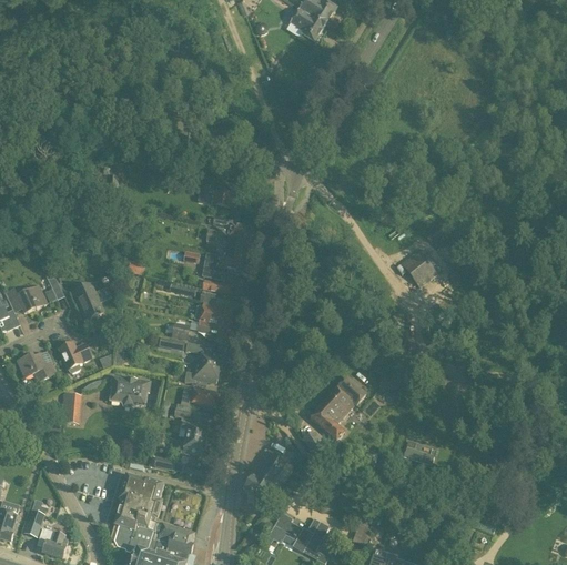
[(303,0),(297,9),(324,26),(336,7),(326,1),(326,0),(303,0)]
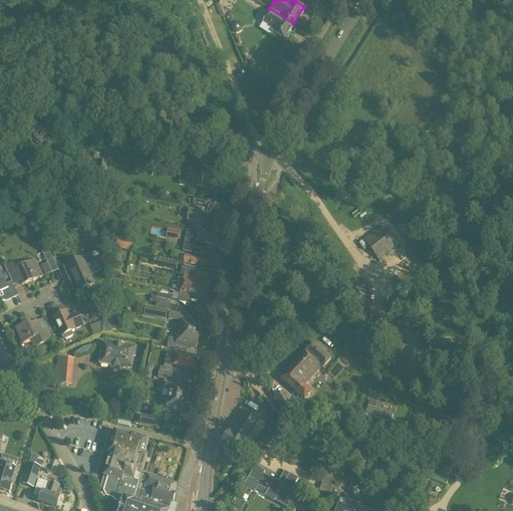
[(283,37),(293,23),(269,8),(262,19),(274,27),(272,30),(283,37)]
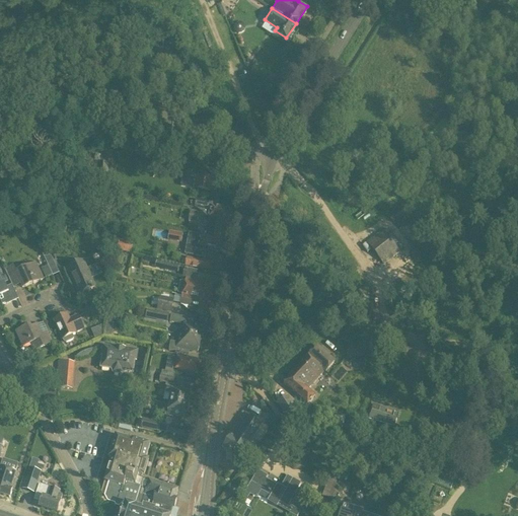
[(232,24),(232,25),(232,26),(232,27),(233,27),(233,28),(234,28),(234,29),(235,29),(236,29),(237,29),(238,29),(239,29),(240,29),(240,28),(241,28),(241,27),(242,27),(242,26),(243,26),(243,25),(243,24),(243,23),(243,22),(242,22),(242,21),(242,20),(241,20),(241,19),(240,19),(239,19),(239,18),(238,18),(237,18),(236,18),(235,18),(235,19),(234,19),(234,20),(233,20),(233,21),(232,21),(232,22),(232,23),(232,24)]
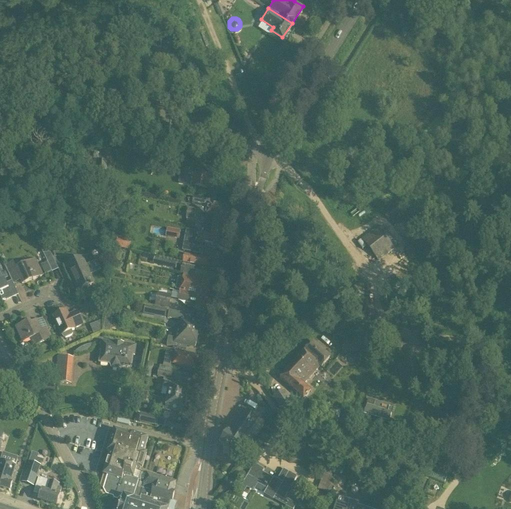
[(208,186),(210,173),(193,170),(191,183),(208,186)]
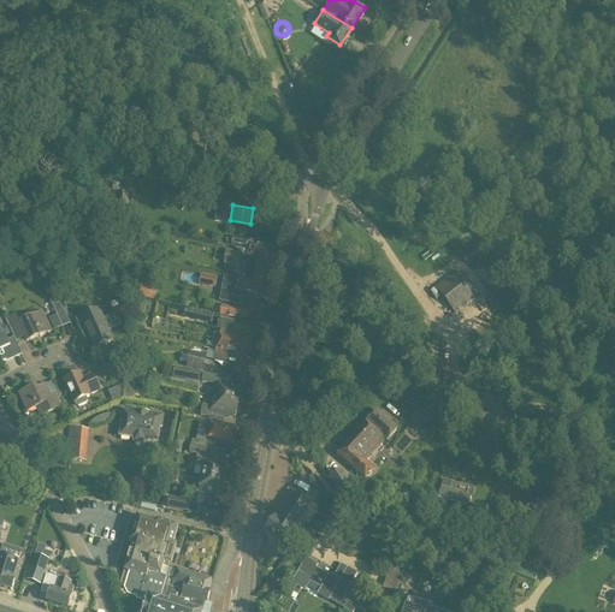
[(231,233),(230,243),(231,243),(243,253),(247,254),(248,254),(271,257),(273,245),(252,242),(252,238),(231,233)]
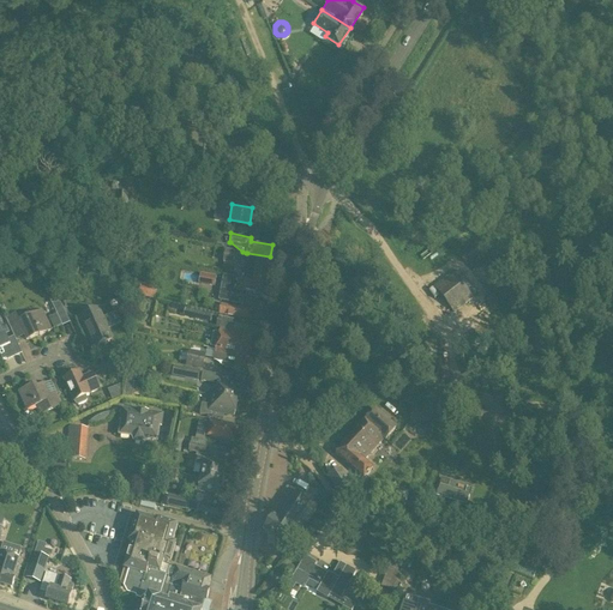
[(224,248),(222,258),(232,260),(234,249),(224,248)]
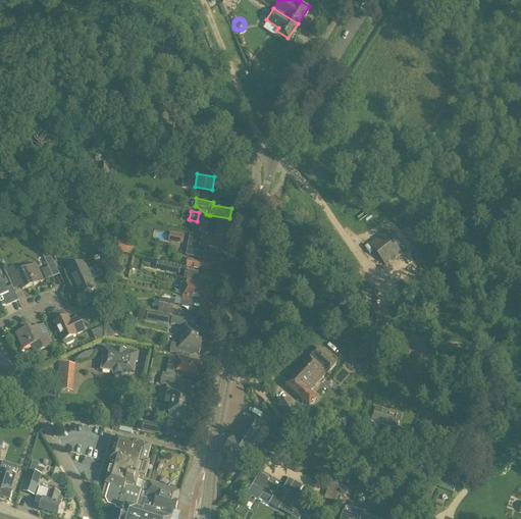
[(210,215),(206,234),(226,238),(229,218),(210,215)]
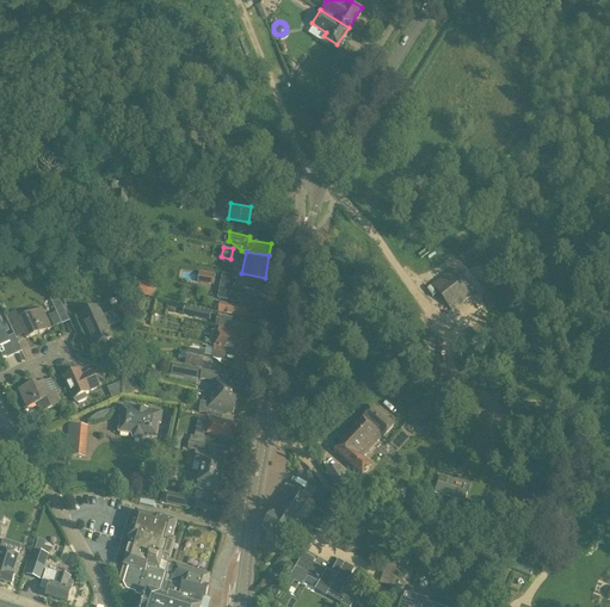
[(201,266),(199,278),(215,279),(216,268),(201,266)]
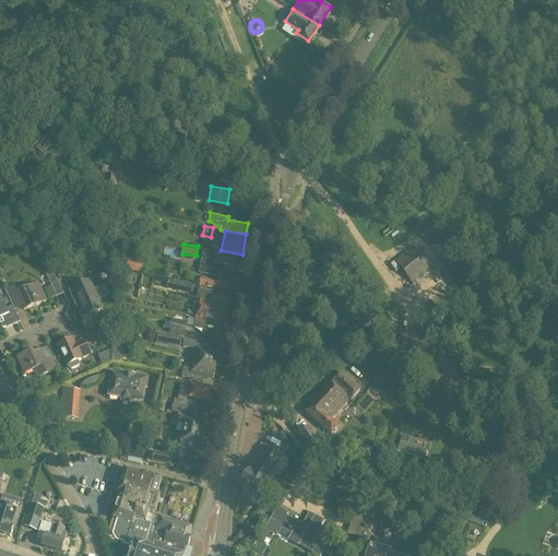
[(412,282),(429,268),(411,245),(393,258),(412,282)]
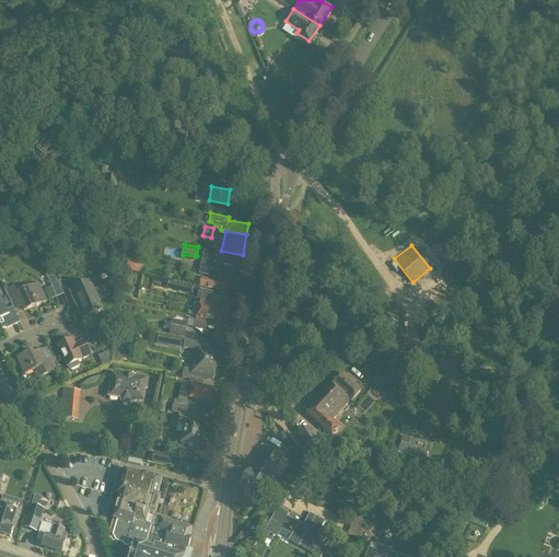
[(202,248),(198,271),(218,276),(221,263),(228,264),(241,266),(243,255),(221,251),(221,252),(214,251),(202,248)]
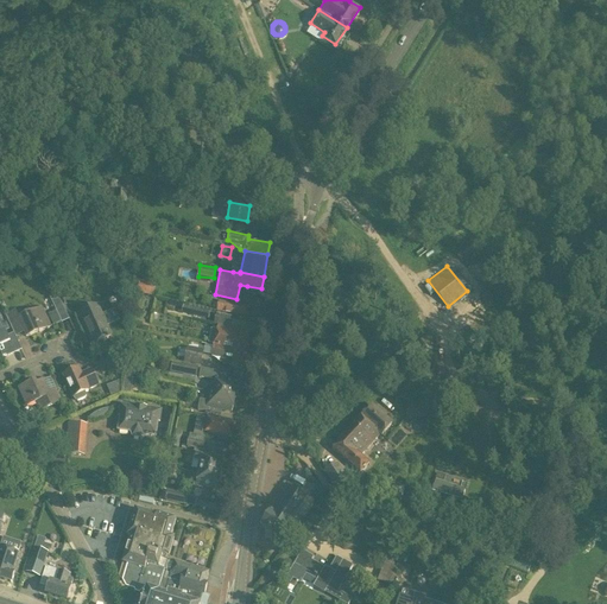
[(50,297),(54,306),(62,303),(58,296),(50,297)]
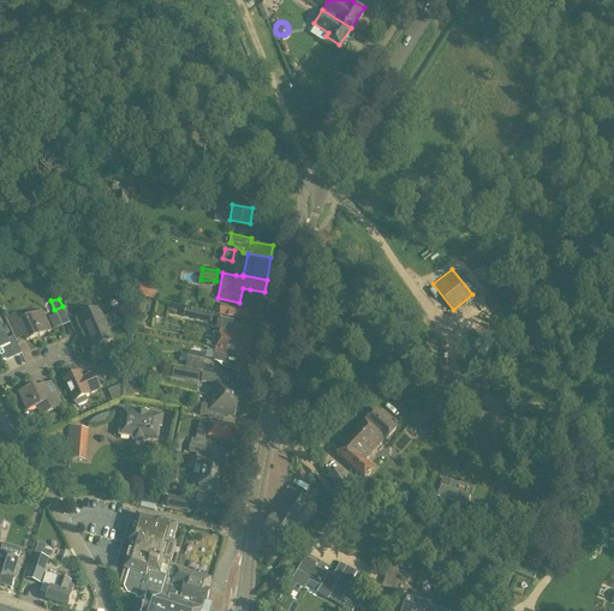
[(255,307),(222,301),(220,312),(254,318),(255,307)]
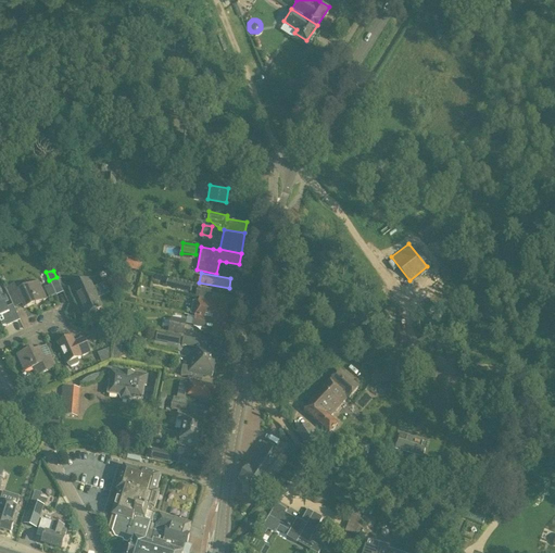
[(92,285),(88,275),(71,284),(79,303),(82,302),(86,312),(101,304),(97,296),(98,294),(93,284),(92,285)]
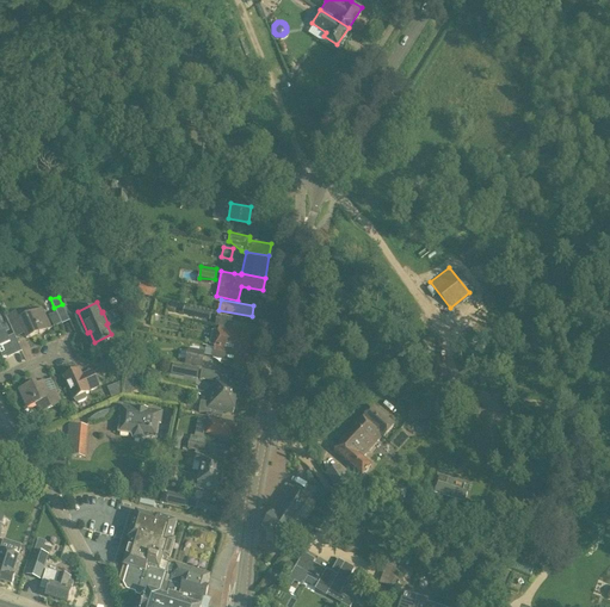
[(209,317),(209,310),(199,308),(183,303),(182,311),(199,316),(209,317)]
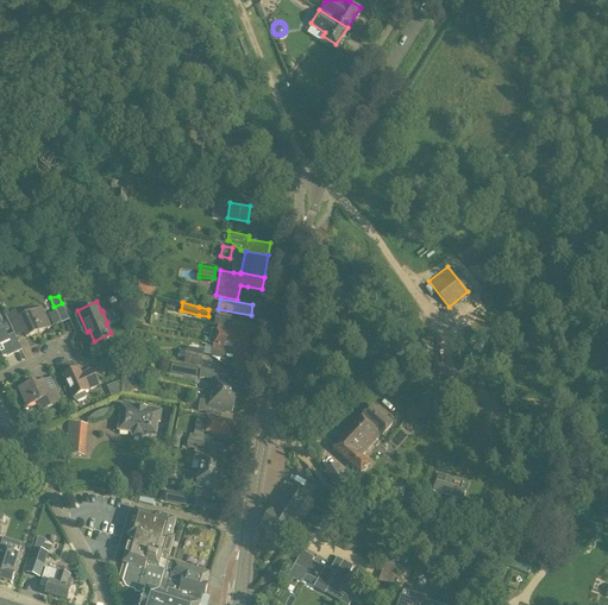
[(48,323),(41,306),(17,316),(14,309),(5,314),(14,333),(23,329),(25,334),(38,329),(37,328),(48,323)]
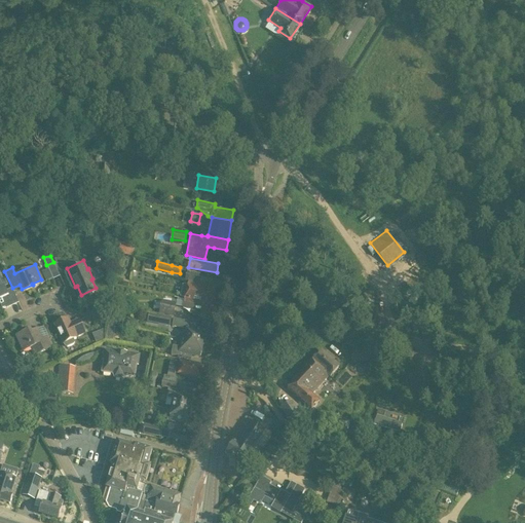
[(184,294),(217,302),(220,284),(197,279),(199,270),(186,268),(184,277),(187,277),(184,294)]
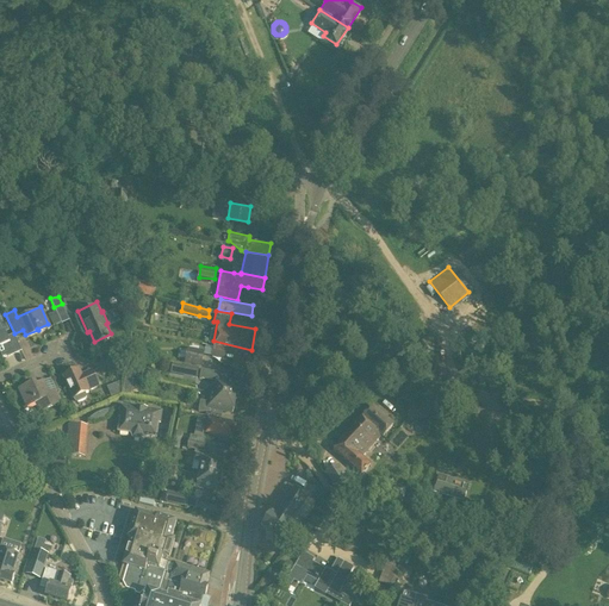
[(8,338),(0,320),(0,353),(1,355),(5,353),(5,355),(20,348),(14,335),(8,338)]
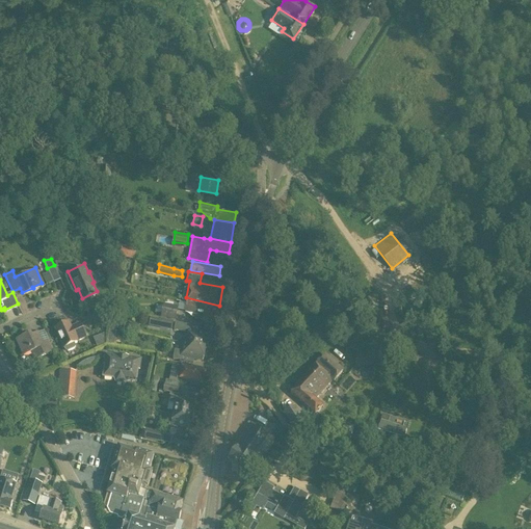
[(122,309),(123,295),(112,294),(111,308),(122,309)]
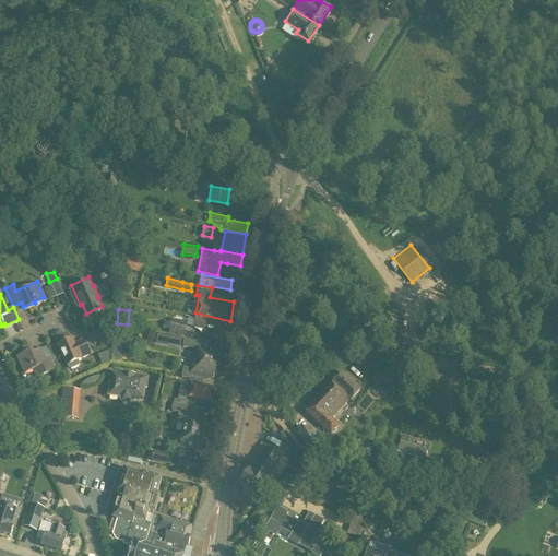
[(227,339),(230,321),(196,312),(193,320),(203,322),(201,331),(214,333),(213,336),(227,339)]
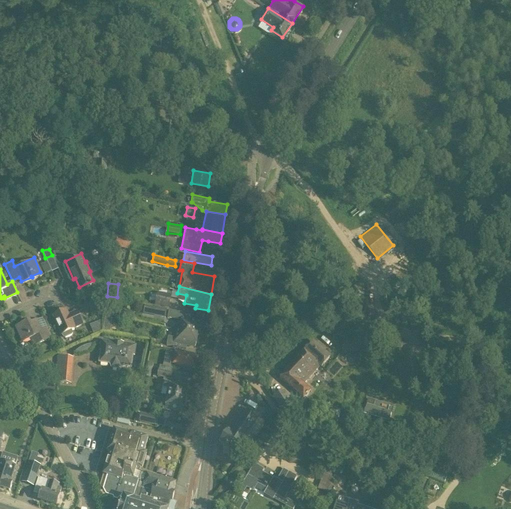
[(168,305),(171,292),(156,289),(154,302),(168,305)]
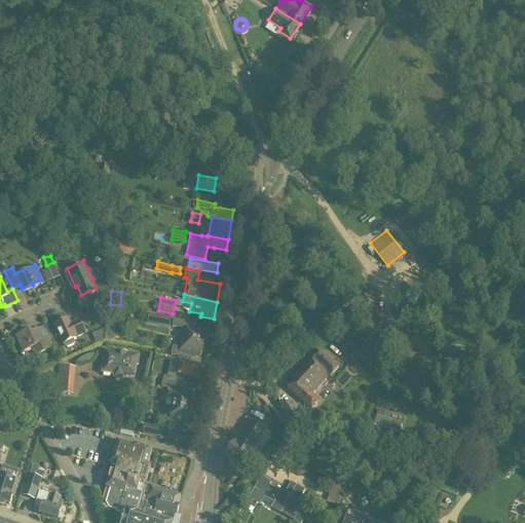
[(157,312),(155,322),(169,325),(171,315),(157,312)]
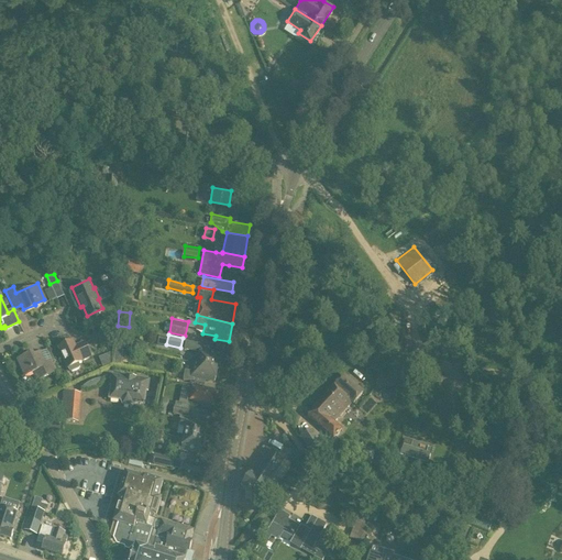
[(217,364),(216,365),(221,365),(223,351),(200,347),(201,341),(185,338),(183,347),(195,349),(193,360),(217,364)]
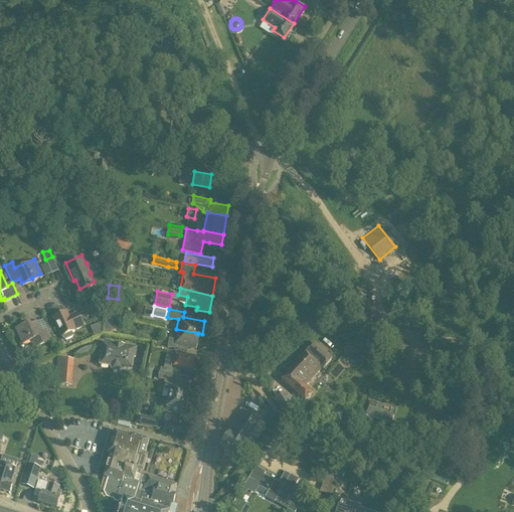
[(67,315),(65,310),(52,315),(61,333),(62,337),(64,337),(71,335),(72,332),(70,329),(82,323),(76,310),(67,315)]
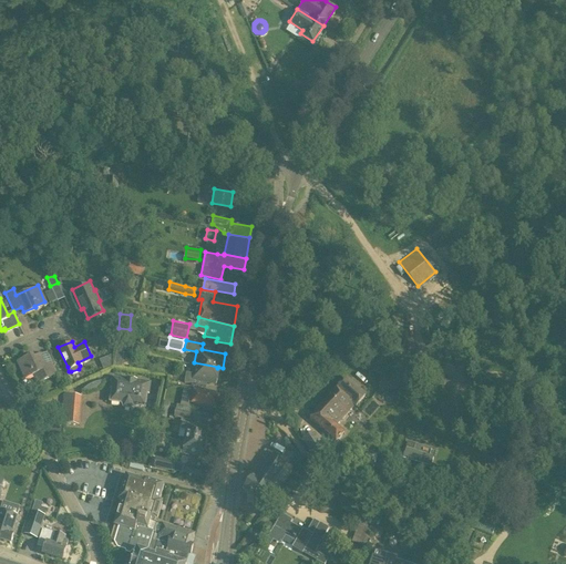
[(115,346),(114,355),(123,356),(124,348),(115,346)]
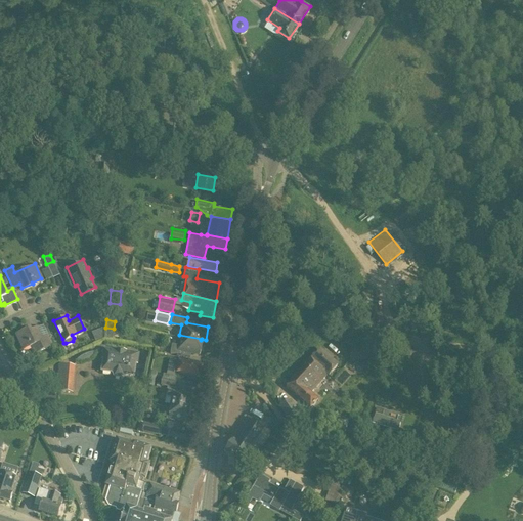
[(31,329),(30,326),(14,332),(22,347),(29,343),(33,351),(51,343),(46,333),(41,335),(37,326),(31,329)]
